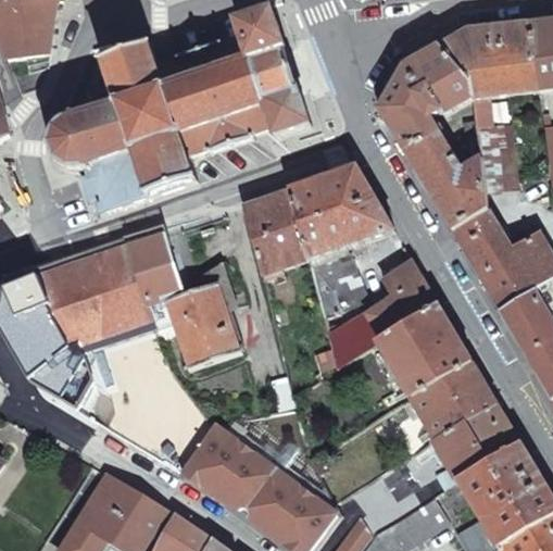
[(44,50),(54,0),(0,0),(0,41),(5,57),(44,50)]
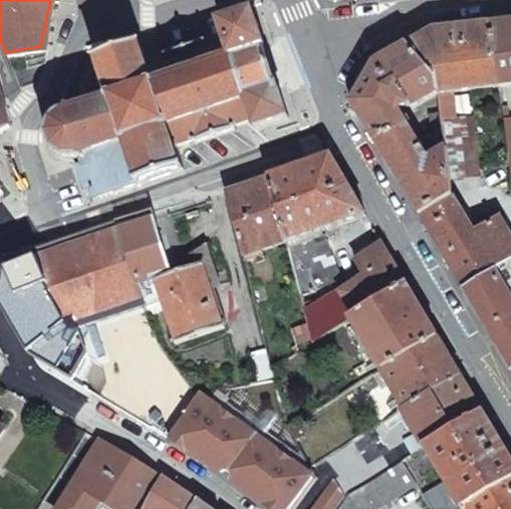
[(287,113),(253,12),(219,23),(222,32),(205,38),(204,35),(162,50),(163,54),(147,59),(139,36),(91,52),(98,75),(81,82),(86,96),(54,110),(49,116),(46,124),(45,131),(46,138),(49,144),(56,152),(70,156),(73,155),(77,154),(78,161),(74,162),(83,188),(87,187),(90,197),(182,165),(173,140),(190,134),(191,137),(234,122),(233,119),(250,114),(254,124),(287,113)]
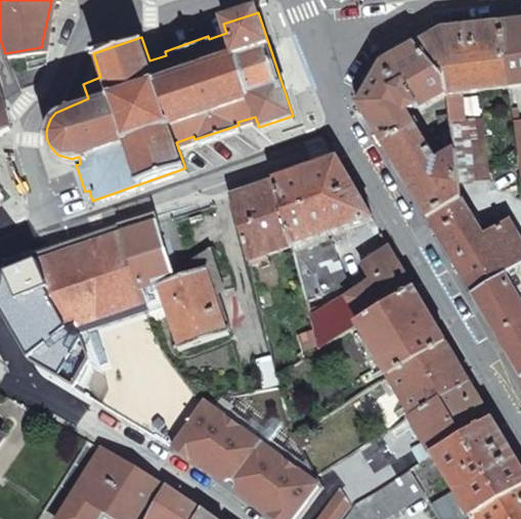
[(508,84),(520,81),(520,14),(500,17),(508,84)]
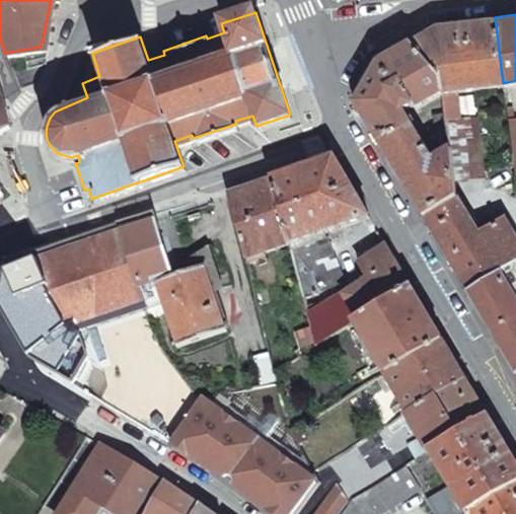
[(445,90),(503,83),(495,17),(437,24),(410,40),(432,91),(432,93),(436,109),(438,118),(450,116),(445,90)]
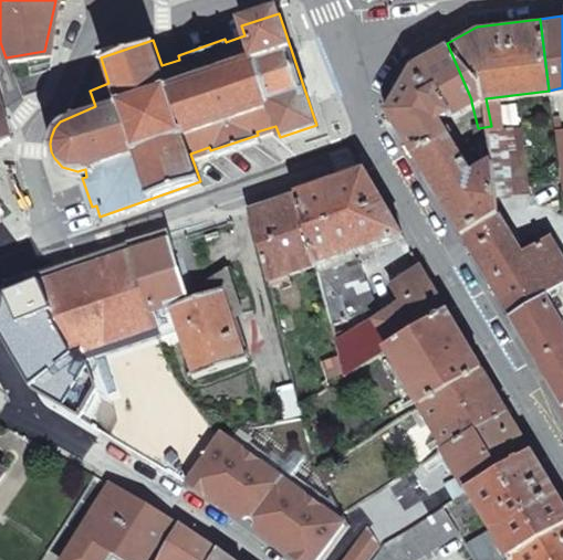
[(471,99),(447,43),(413,61),(383,107),(409,151),(438,131),(429,117),(439,109),(440,112),(471,102),(471,99)]
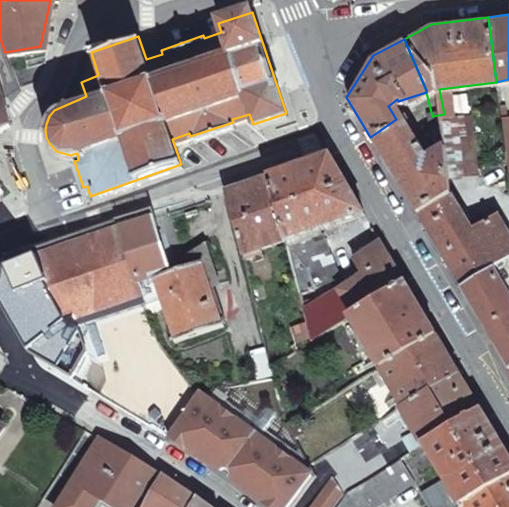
[(0,127),(8,121),(0,93),(0,127)]
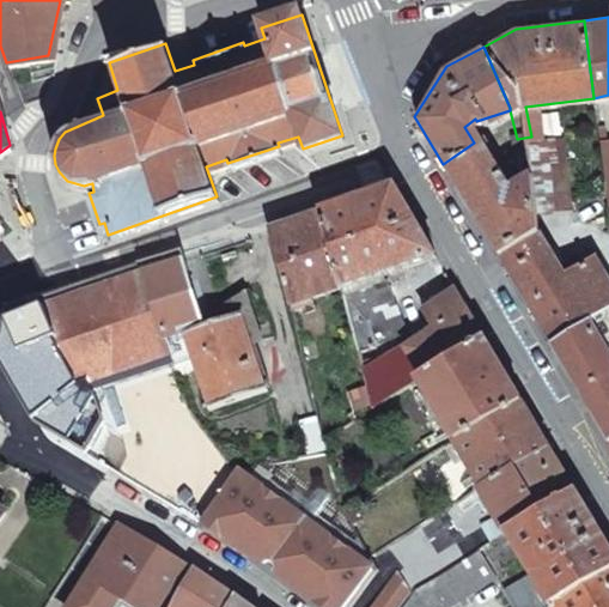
[(521,157),(517,139),(515,129),(503,133),(509,158),(521,157)]
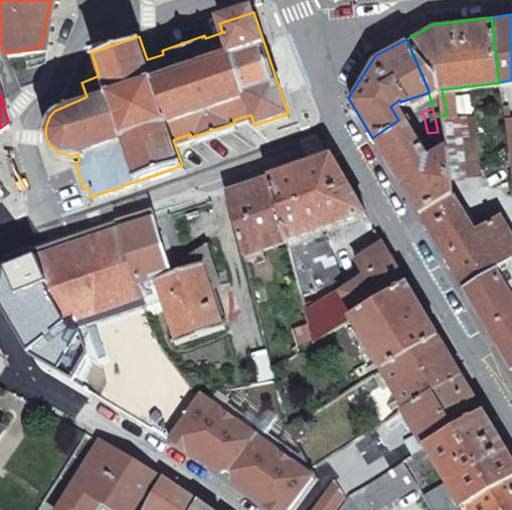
[(464,112),(447,115),(435,117),(438,132),(440,142),(448,177),(477,170),(464,112)]
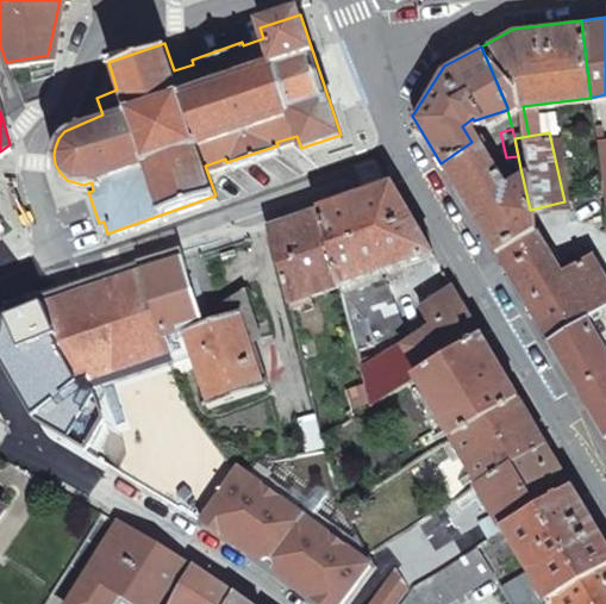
[(605,134),(594,136),(604,218),(605,217),(605,134)]
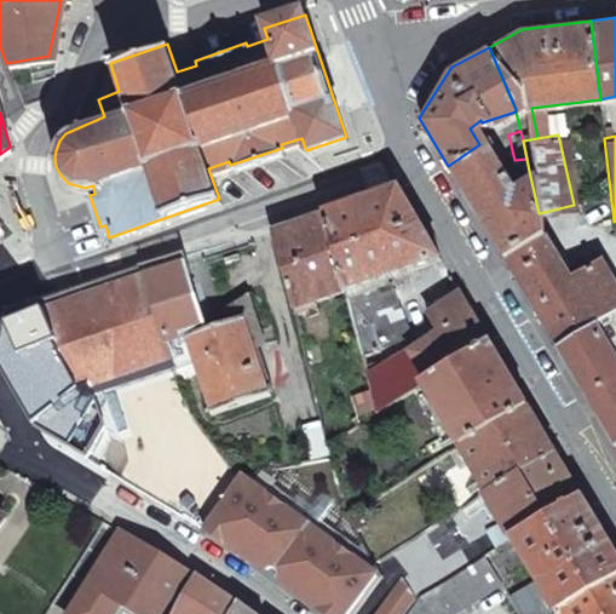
[(541,228),(539,213),(529,171),(507,187),(479,144),(448,166),(501,252),(541,228)]
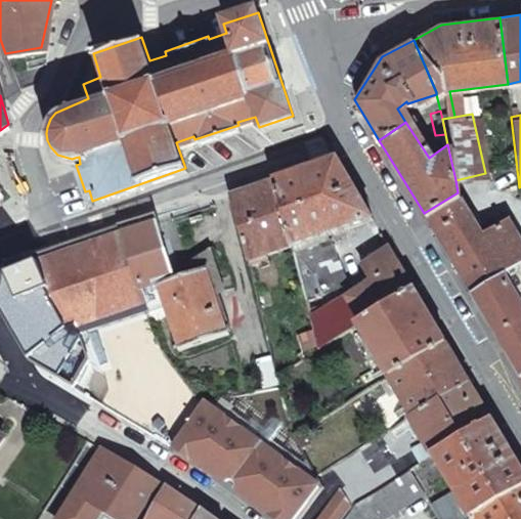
[(288,242),(371,213),(335,153),(271,175),(288,242)]
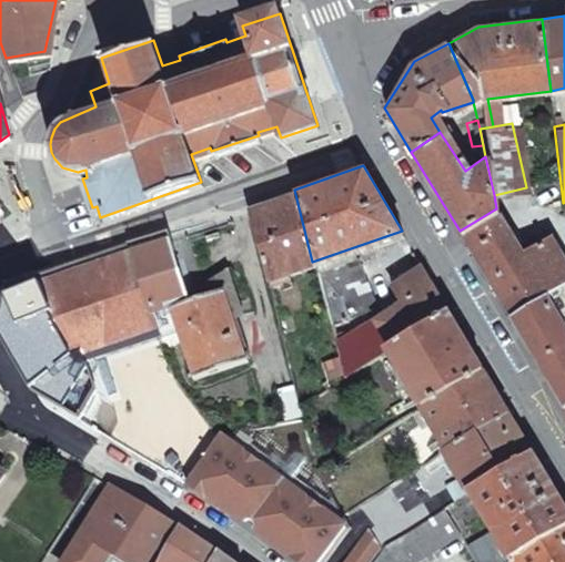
[(246,206),(263,278),(302,266),(303,271),(313,267),(312,262),(294,190),(246,206)]
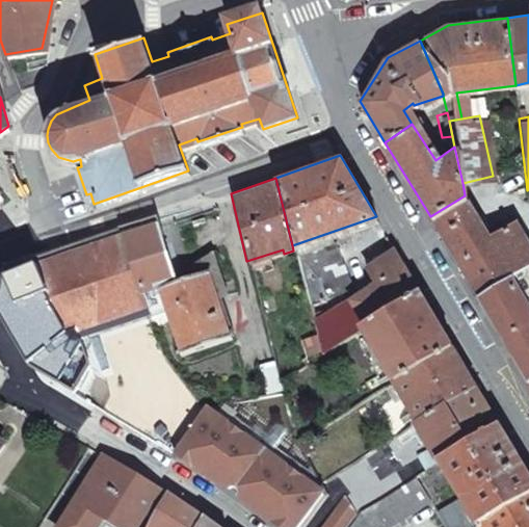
[(468,210),(465,195),(430,216),(476,293),(528,262),(528,247),(512,218),(483,234),(468,210)]
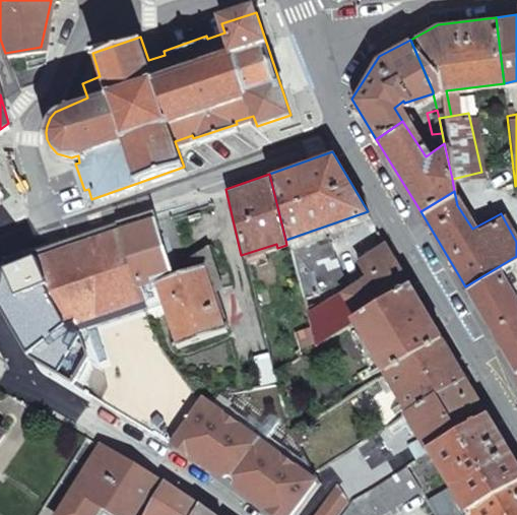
[(172,261),(156,214),(136,221),(154,273),(147,276),(149,280),(151,280),(174,340),(219,325),(206,287),(202,276),(215,272),(206,244),(181,256),(185,266),(175,270),(172,261)]
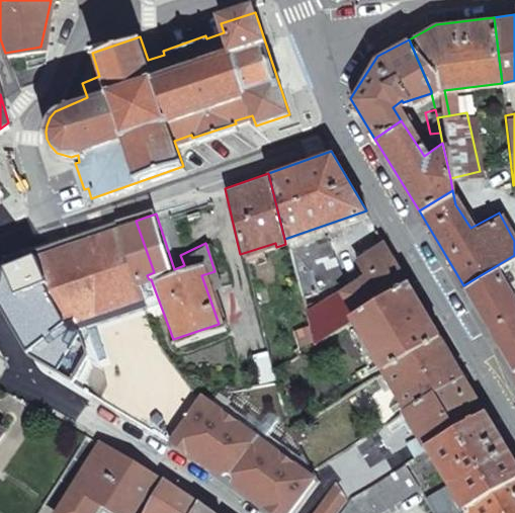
[(68,321),(145,293),(140,278),(147,275),(154,272),(136,221),(38,254),(48,270),(55,284),(68,321)]
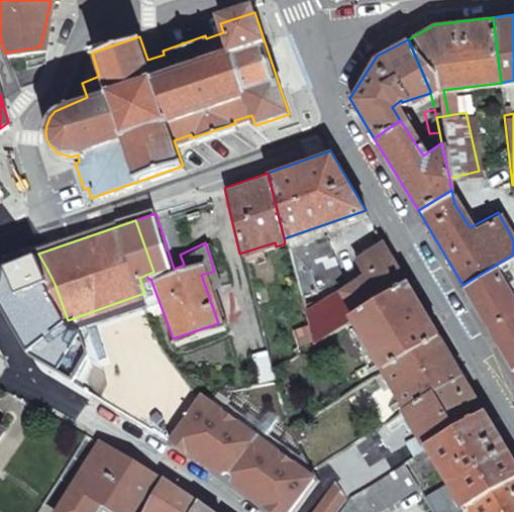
[(347,315),(405,278),(381,236),(351,253),(361,271),(316,299),(313,283),(329,276),(342,268),(335,242),(320,248),(312,234),(285,244),(303,321),(306,337),(307,341),(347,315)]
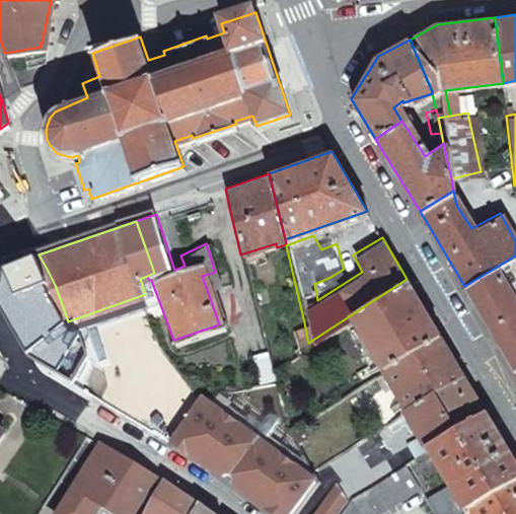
[(180,255),(171,261),(174,270),(185,266),(180,255)]
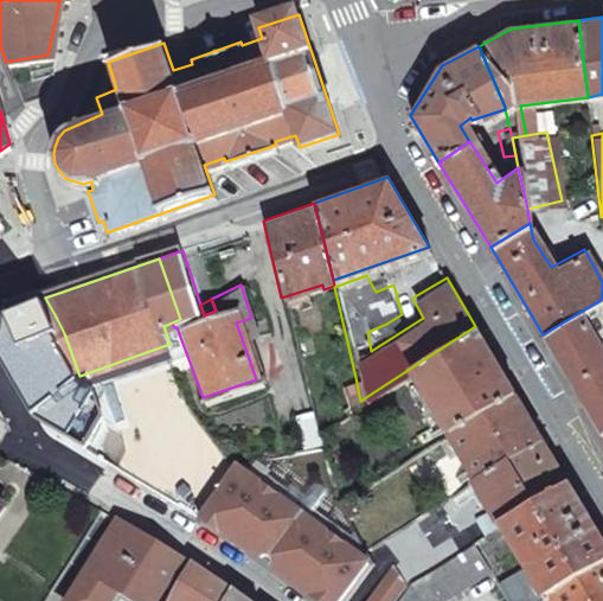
[(602,299),(543,334),(600,429),(602,426),(602,299)]
